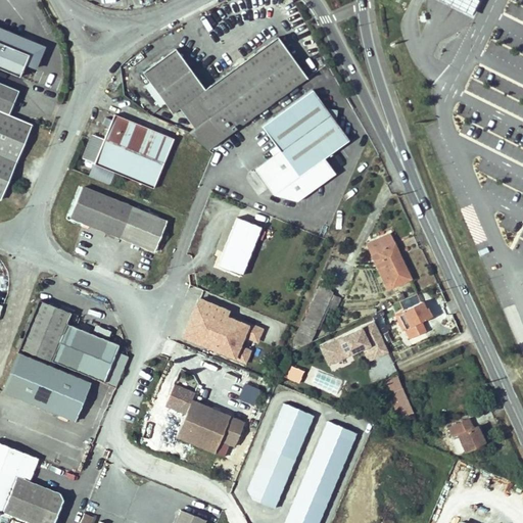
[(423,0),(411,0),(410,4),(419,9),(423,0)]
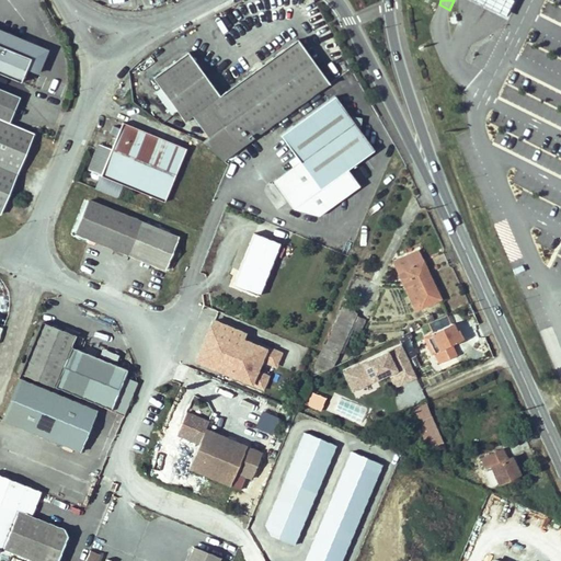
[(518,0),(469,0),(483,7),(510,20),(519,0),(518,0)]
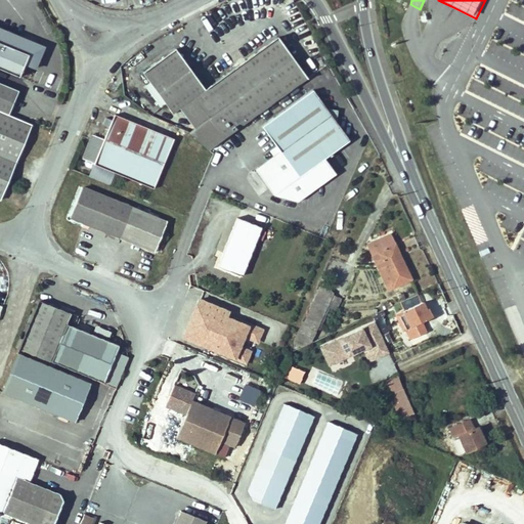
[(43,46),(0,28),(0,70),(16,78),(22,64),(33,70),(43,46)]
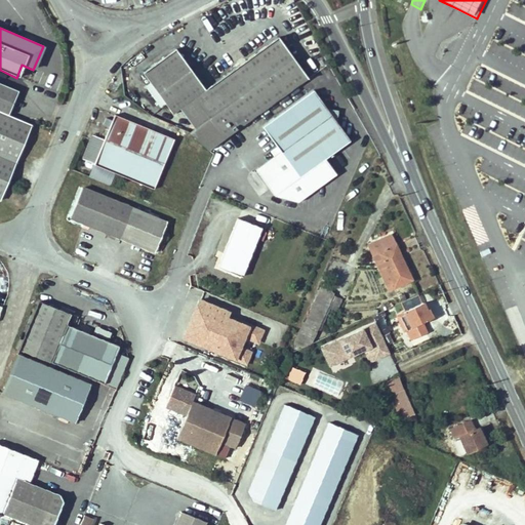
[(196,97),(225,139),(256,117),(307,81),(309,80),(278,38),(204,90),(175,50),(144,73),(151,82),(146,86),(160,107),(165,103),(173,114),(180,109),(196,97)]
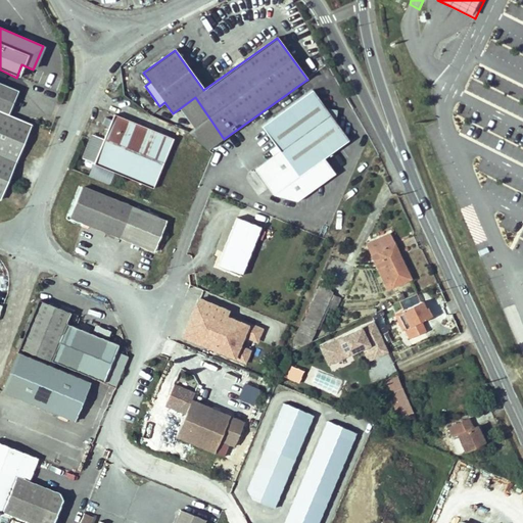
[(305,81),(255,116),(260,124),(312,90),(305,81)]
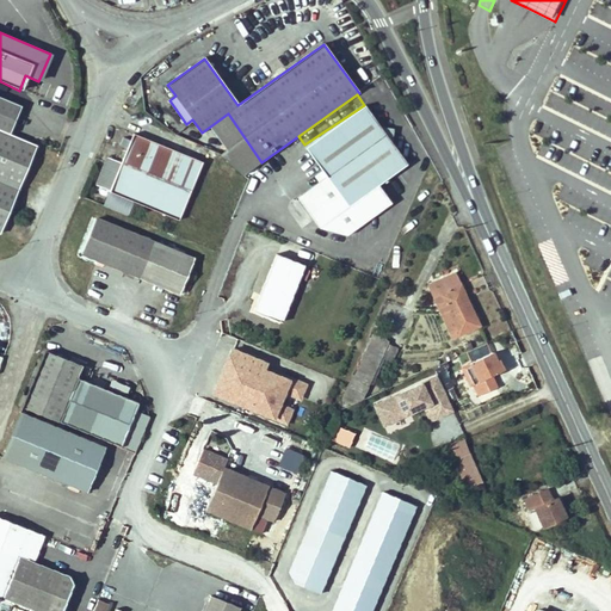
[(0,98),(0,129),(12,134),(23,109),(0,98)]
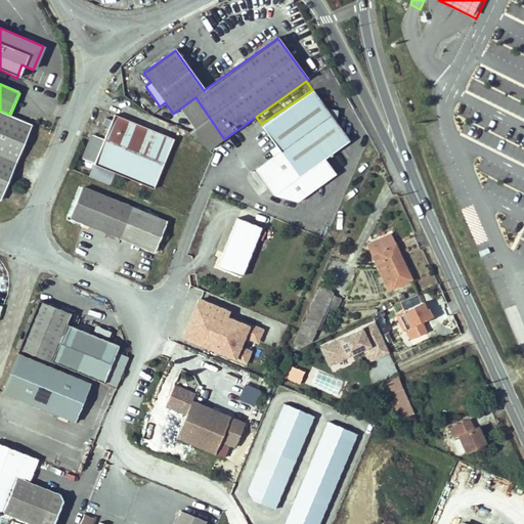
[(336,123),(323,121),(325,110),(312,90),(261,124),(279,153),(296,178),(324,159),(349,142),(336,123)]
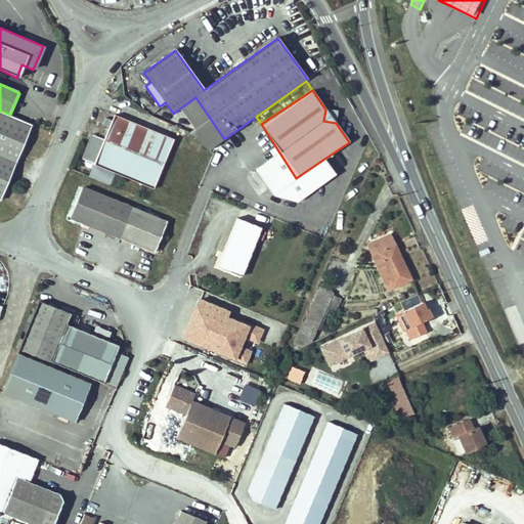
[(101,92),(95,103),(142,126),(148,114),(101,92)]
